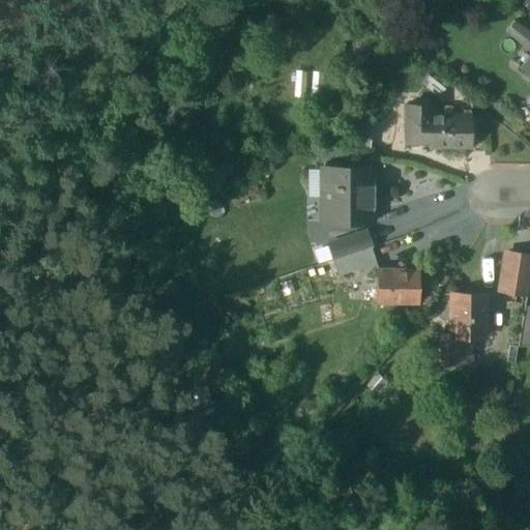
[(529,57),(521,69),(529,77),(529,57)]
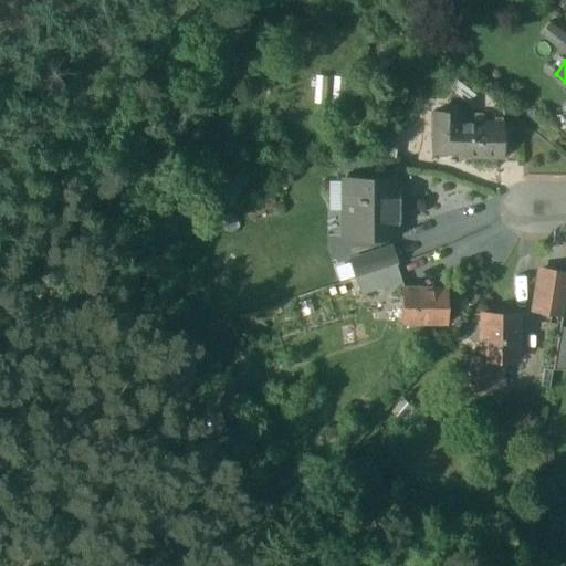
[(460,113),(432,113),(431,154),(458,154),(458,159),(502,159),(502,123),(460,123),(460,113)]
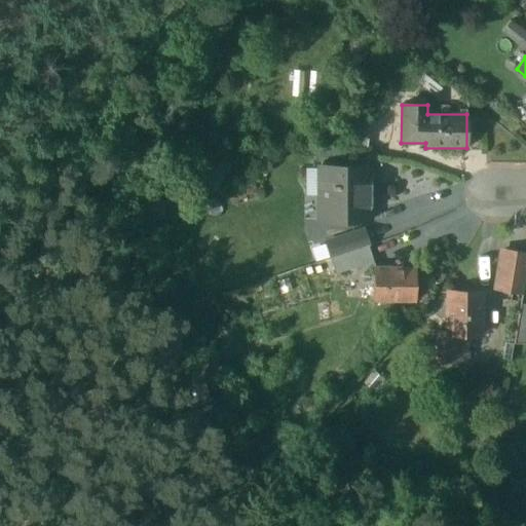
[(369,121),(344,118),(341,146),(366,149),(369,121)]
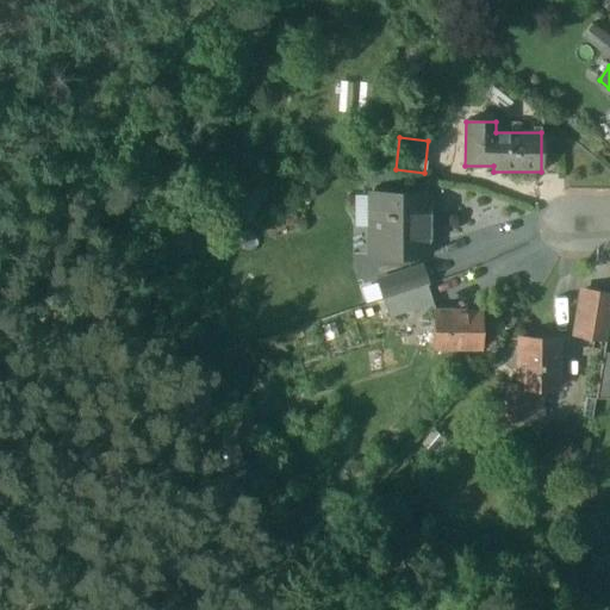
[(428,194),(377,194),(377,213),(371,213),(371,256),(428,256),(428,194)]
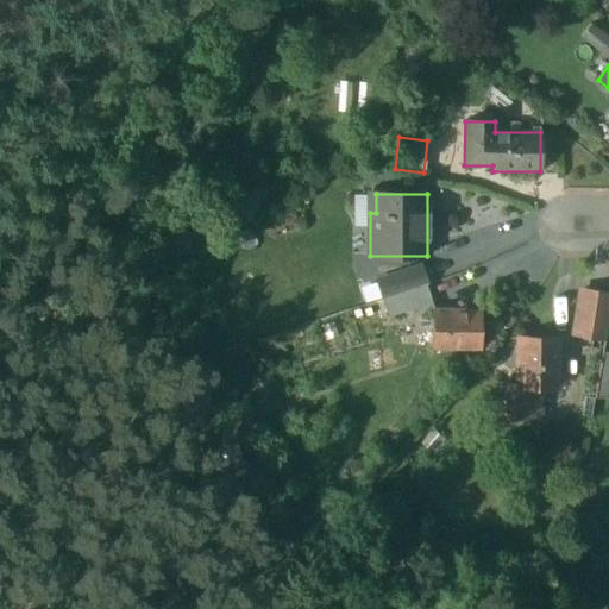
[(420,268),(377,281),(383,300),(426,286),(420,268)]
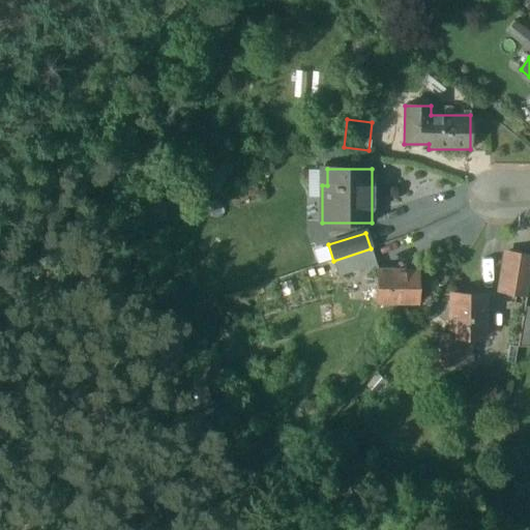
[(371,248),(333,261),(339,276),(375,265),(371,248)]
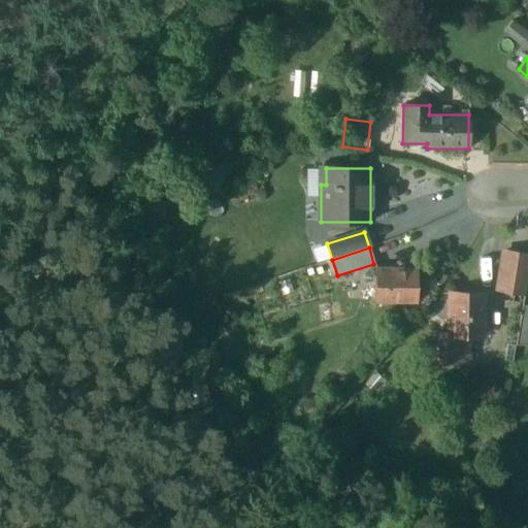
[(527,271),(527,254),(505,251),(503,252),(502,254),(496,286),(525,290),(527,271)]
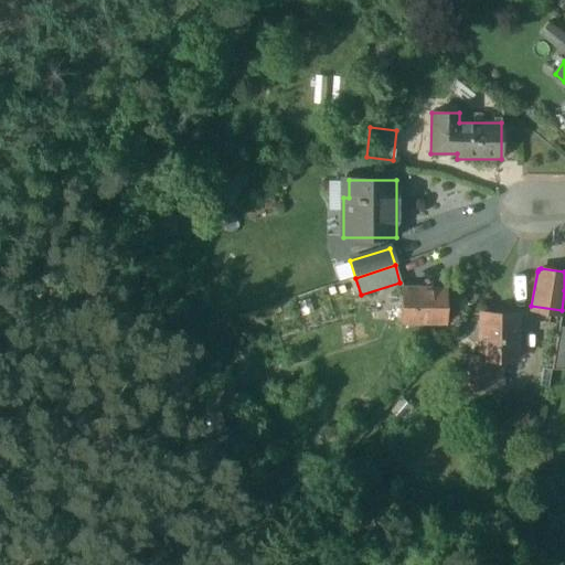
[(206,272),(198,275),(201,285),(210,281),(206,272)]
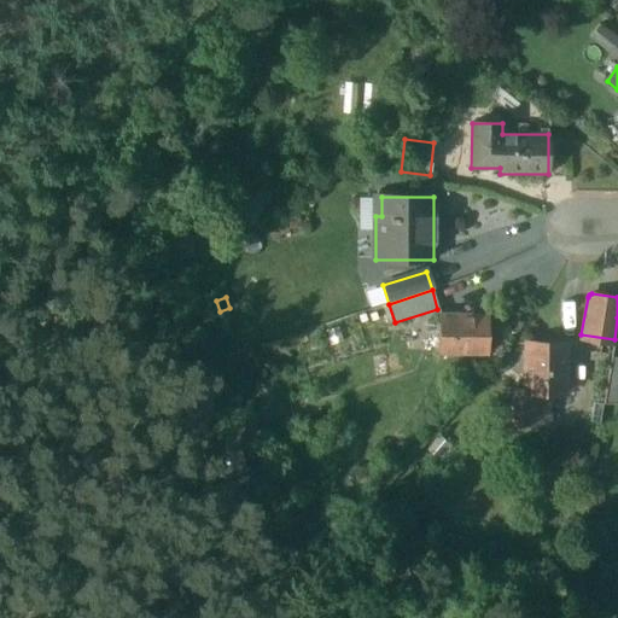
[(487,316),(437,316),(437,355),(487,355),(487,316)]
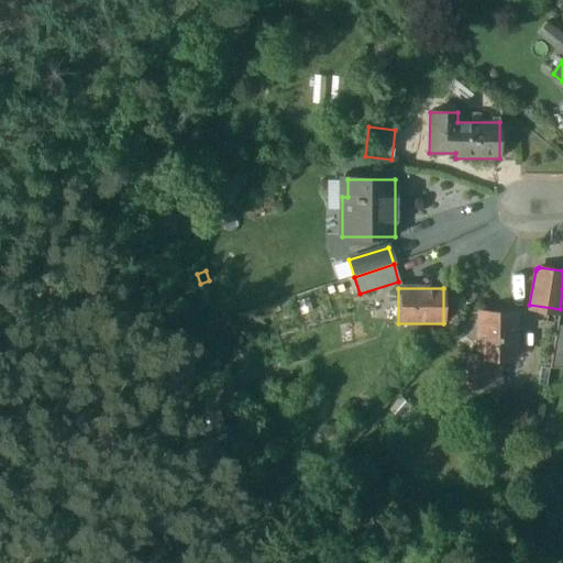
[(515,313),(478,313),(478,356),(478,357),(500,359),(514,359),(515,313)]
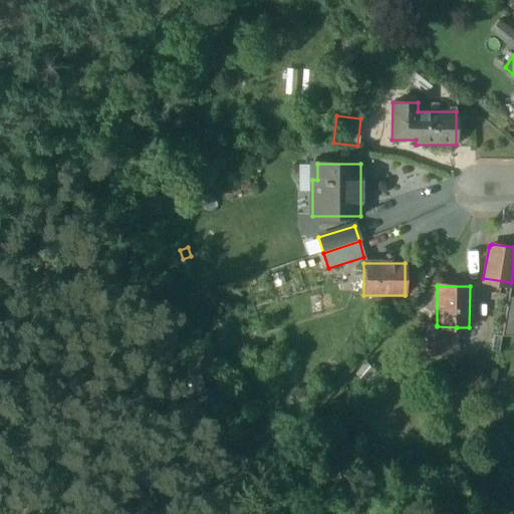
[(457,327),(437,326),(437,325),(426,325),(426,337),(423,337),(423,339),(426,339),(425,351),(456,351),(457,327)]
